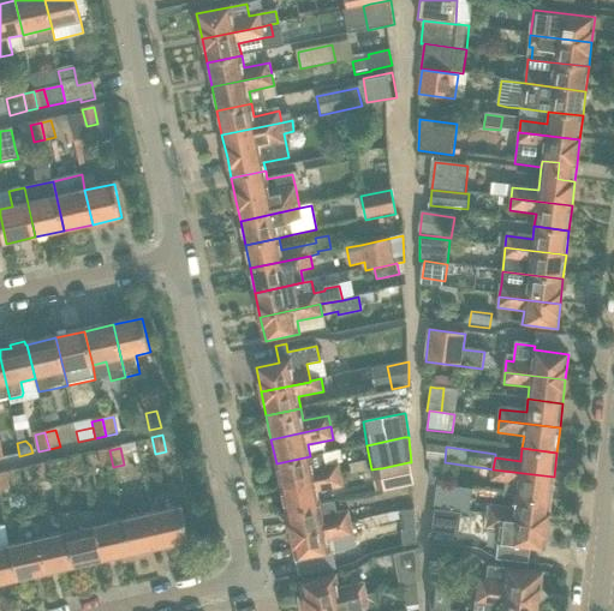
[(113,467),(109,450),(99,453),(102,469),(113,467)]
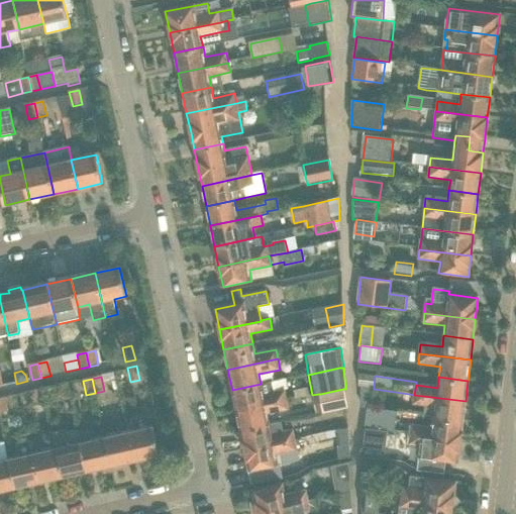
[(272,382),(261,384),(232,390),(236,410),(287,400),(285,390),(275,392),(272,382)]
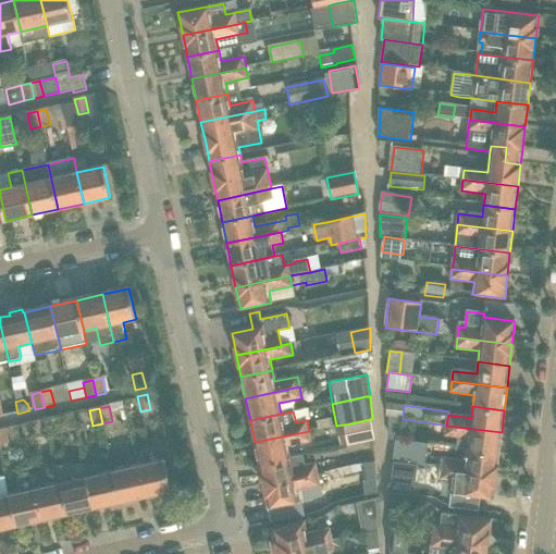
[(47,420),(50,435),(60,432),(57,418),(47,420)]
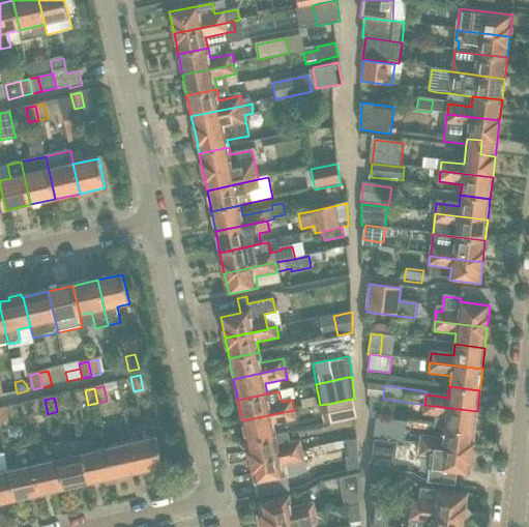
[(326,405),(320,406),(324,425),(330,423),(330,425),(342,421),(356,419),(352,399),(328,404),(326,404),(326,405)]
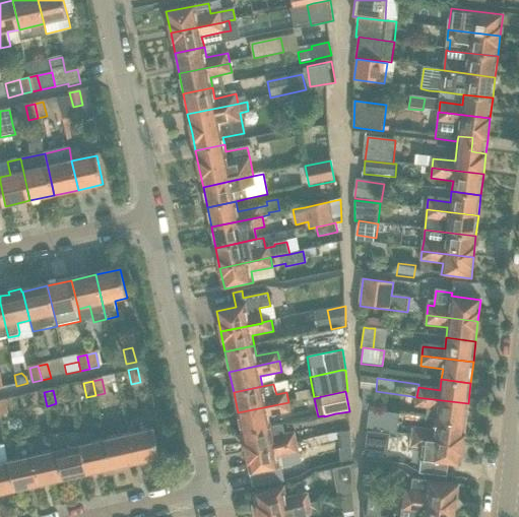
[(47,406),(44,392),(35,394),(39,408),(47,406)]
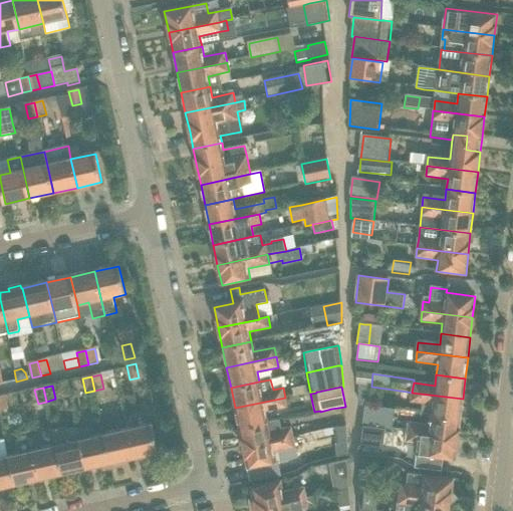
[(431,416),(460,419),(463,399),(412,393),(411,403),(422,404),(420,414),(431,416)]
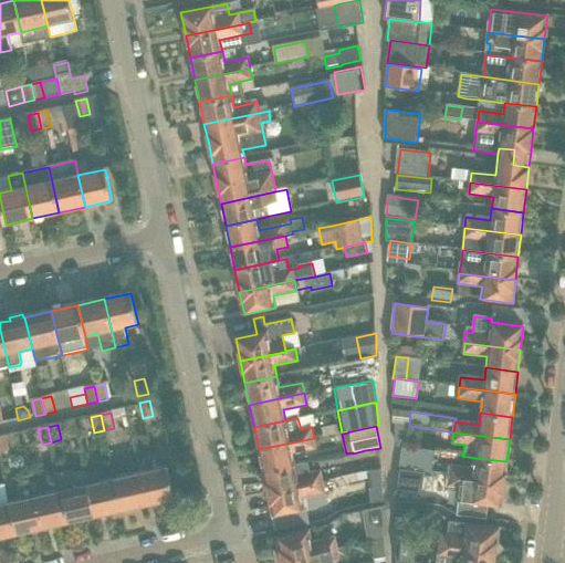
[(314,438),(259,449),(263,471),(295,465),(293,454),(316,449),(314,438)]
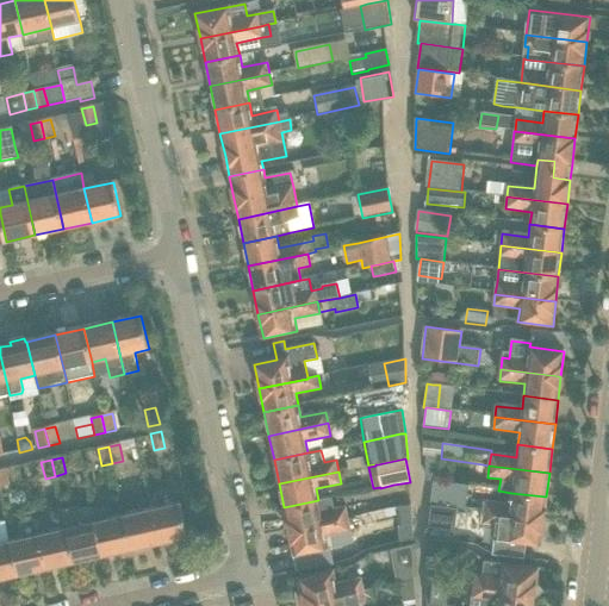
[(412,495),(410,482),(393,485),(399,508),(412,506),(412,495)]
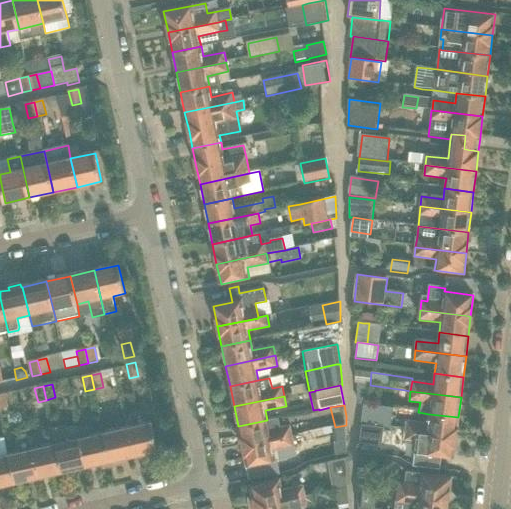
[(362,405),(362,409),(360,425),(382,427),(390,428),(392,408),(362,405)]
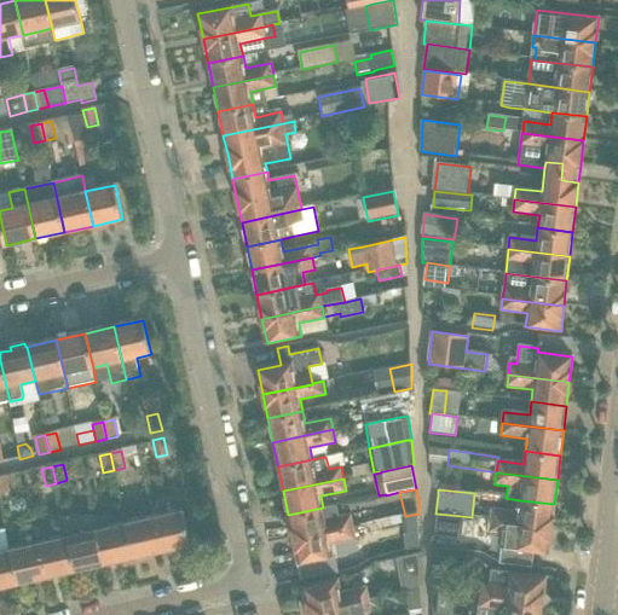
[(492,510),(490,521),(552,528),(554,504),(519,500),(518,512),(492,510)]
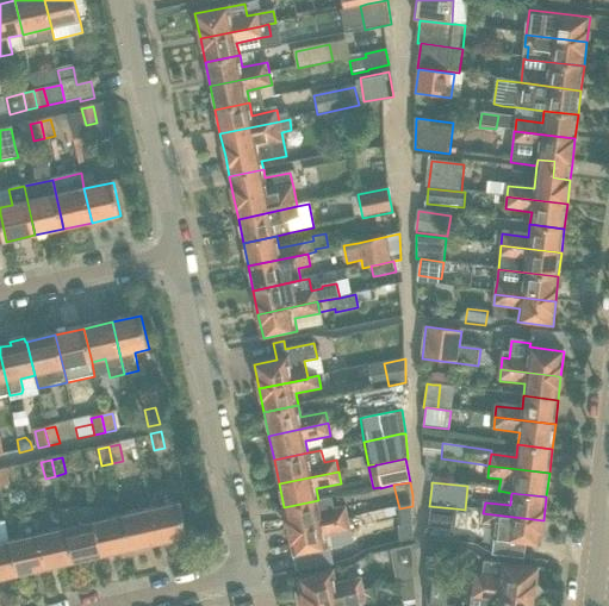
[(318,500),(284,507),(290,532),(348,519),(346,507),(335,510),(331,498),(318,500)]
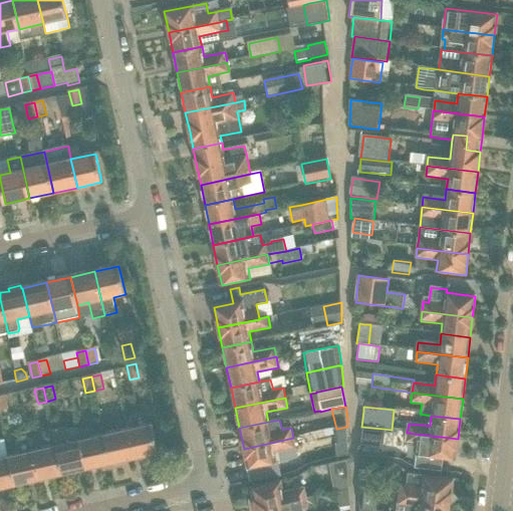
[(133,429),(127,430),(134,458),(158,453),(152,425),(133,429)]
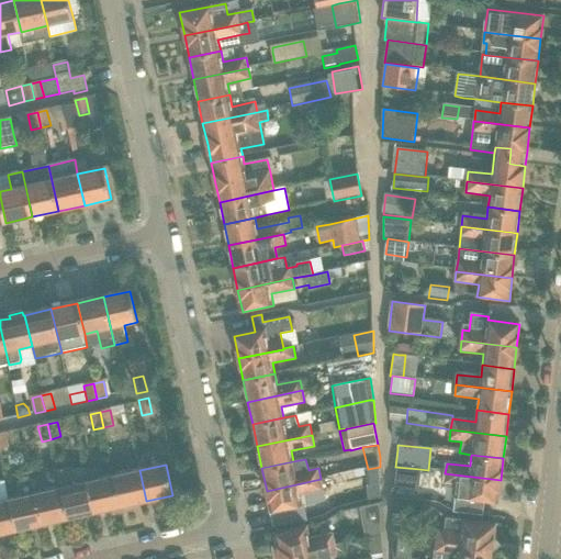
[(368,469),(354,472),(356,479),(366,477),(367,501),(380,498),(379,467),(368,469)]
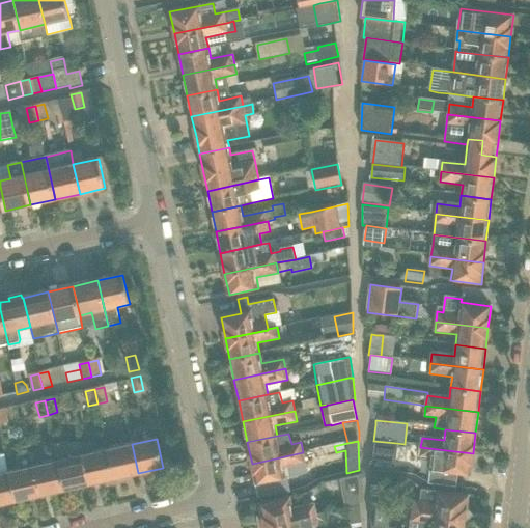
[(396,443),(373,441),(371,462),(369,462),(368,470),(393,473),(396,443)]
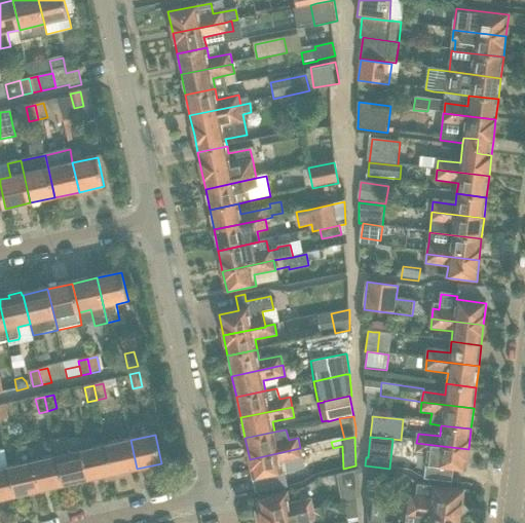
[(68,442),(71,453),(57,456),(64,486),(87,480),(81,451),(79,439),(68,442)]
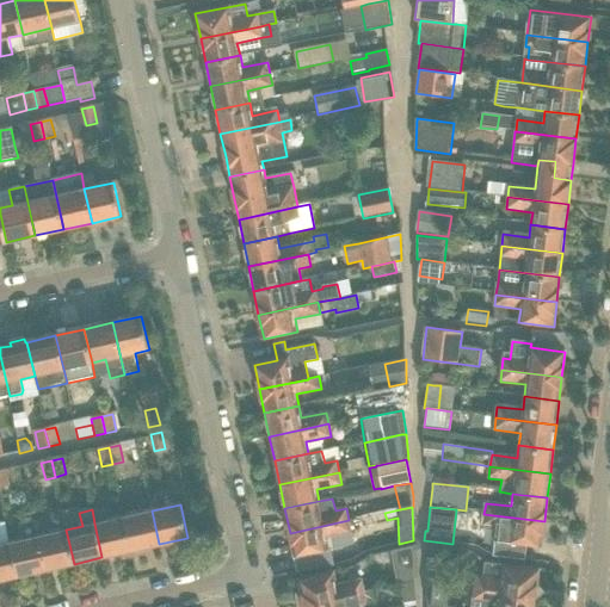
[(159,544),(152,511),(123,516),(130,551),(159,544)]
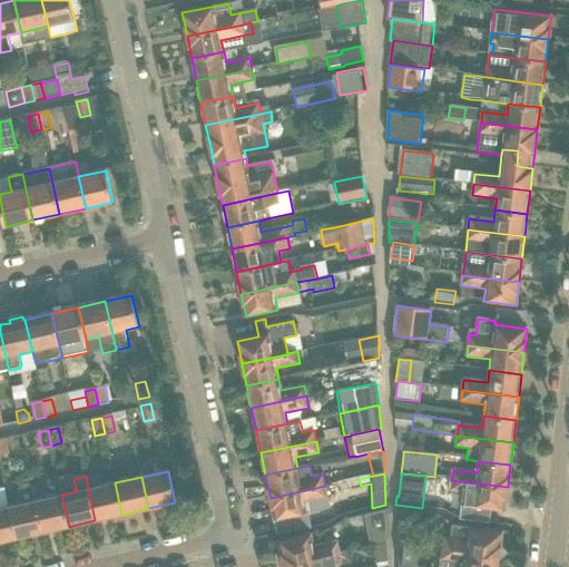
[(508,487),(451,480),(450,491),(474,495),(472,507),(504,510),(508,487)]
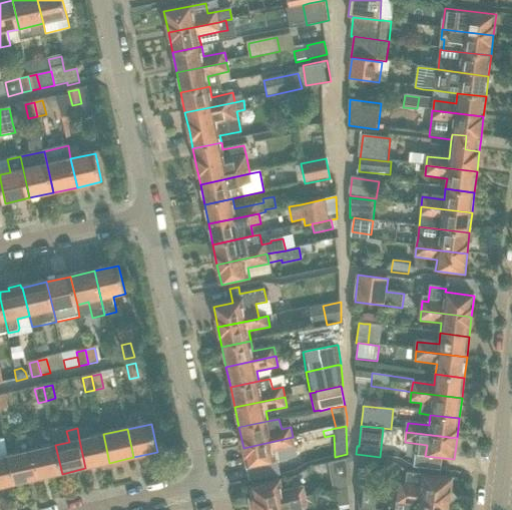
[(103,434),(79,440),(85,468),(109,463),(103,434)]
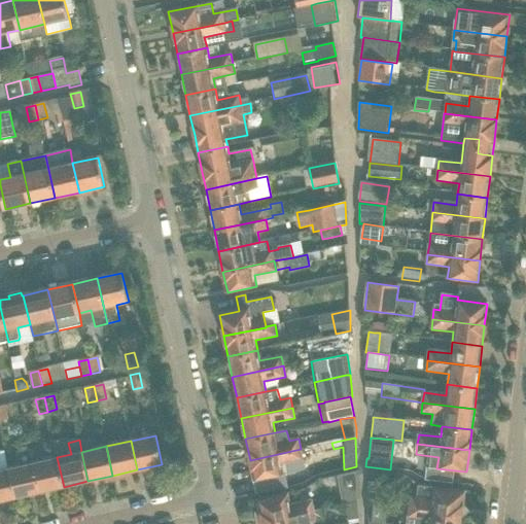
[(20,466),(8,468),(14,498),(39,492),(33,463),(34,462),(31,449),(16,452),(20,466)]
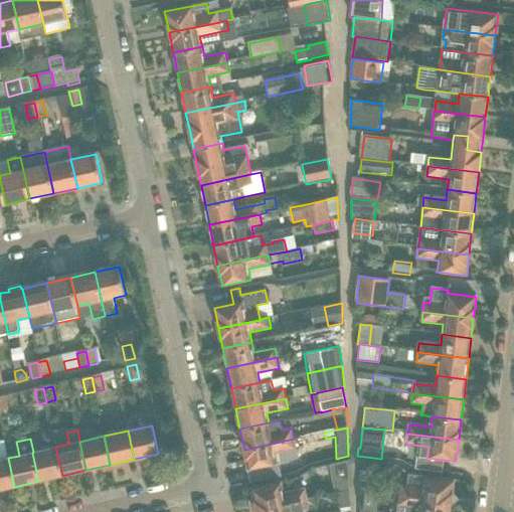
[(294,439),(244,450),(248,470),(277,464),(275,453),(296,448),(294,439)]
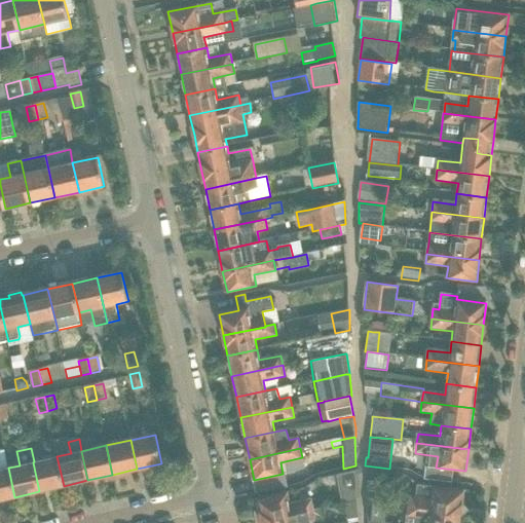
[(57,456),(34,461),(33,462),(39,491),(64,486),(57,456)]
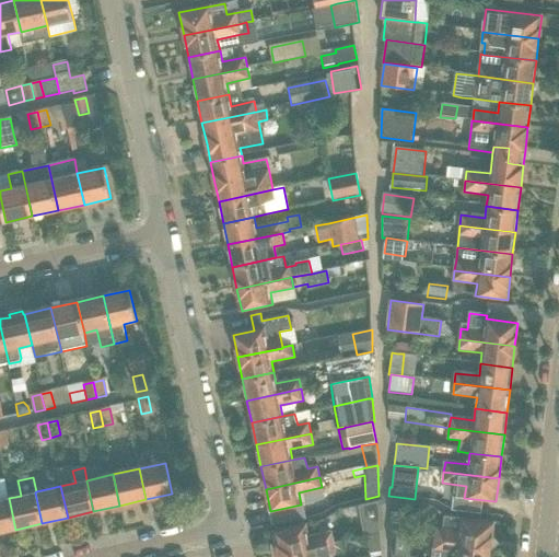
[(0,532),(15,530),(9,498),(0,500),(0,532)]
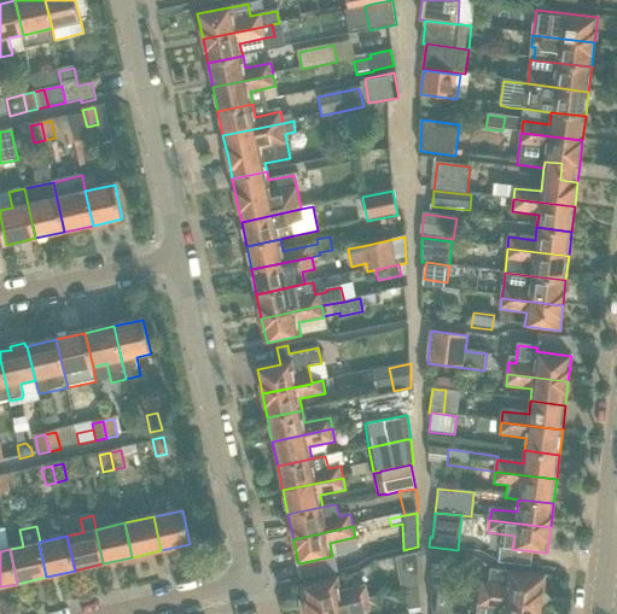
[(402,592),(403,592),(419,589),(417,554),(395,559),(402,592)]
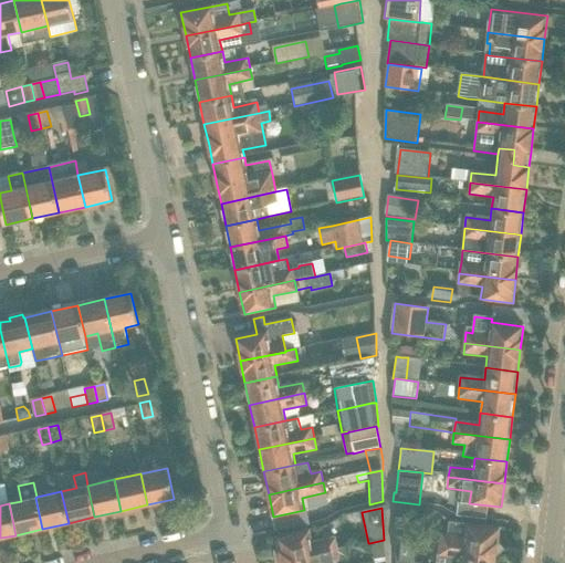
[(395,538),(409,540),(410,519),(395,518),(395,538)]
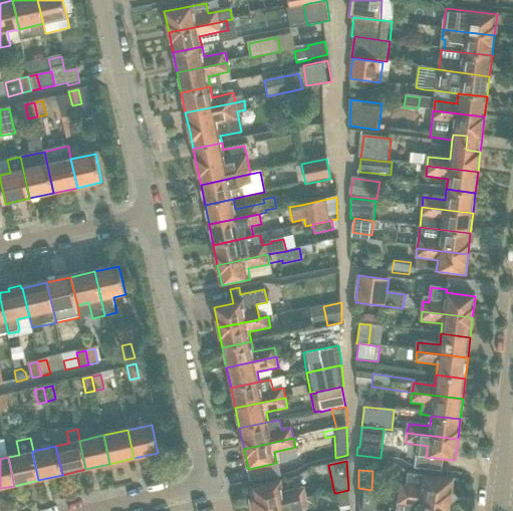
[(453,480),(433,478),(408,475),(407,486),(401,485),(400,495),(451,501),(453,480)]
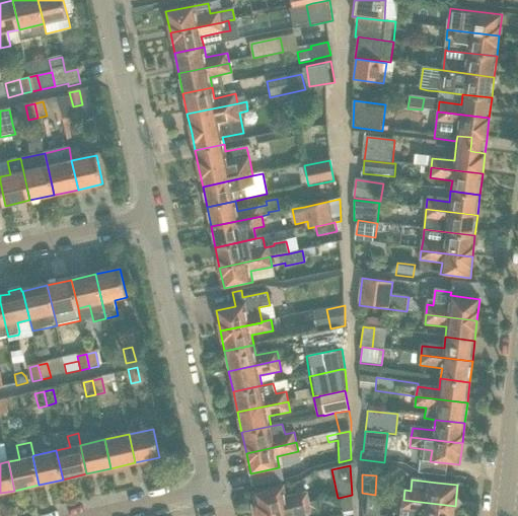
[(286,498),(283,487),(254,493),(259,513),(309,503),(307,494),(286,498)]
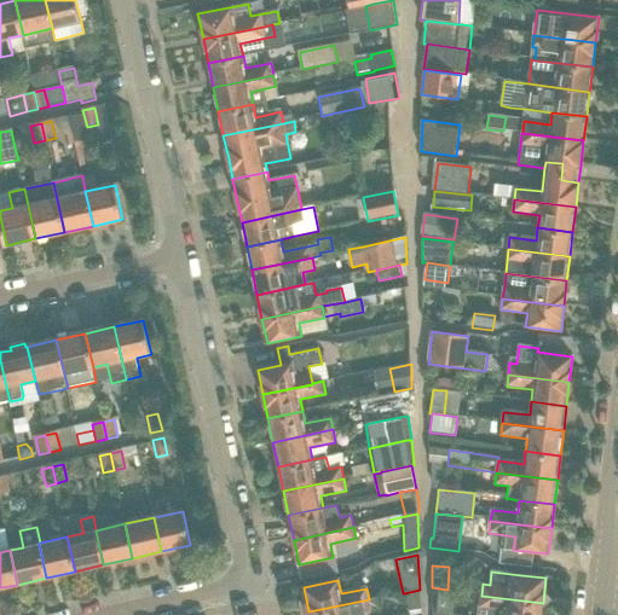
[(455,591),(448,590),(432,587),(433,613),(442,614),(451,614),(455,591)]
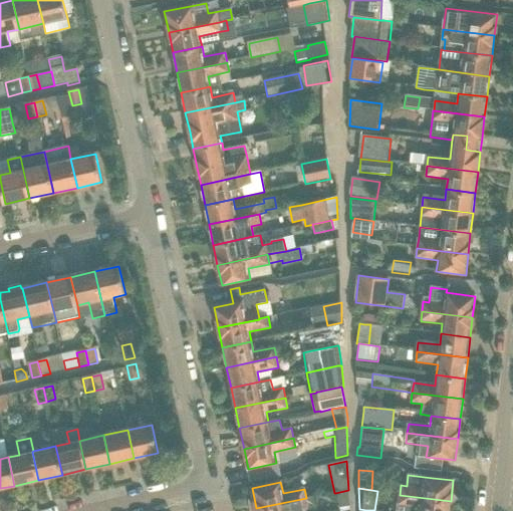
[(348,490),(335,493),(338,508),(348,506),(348,490)]
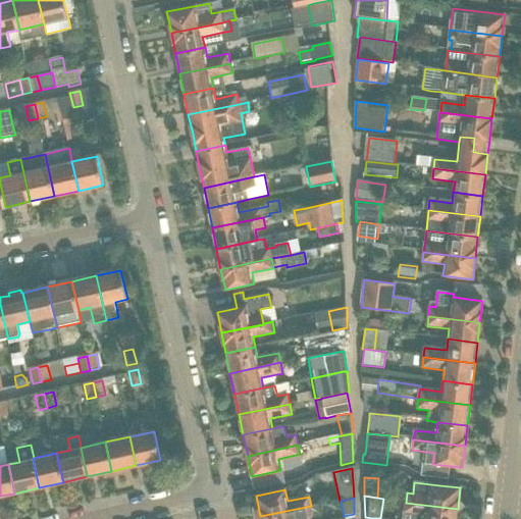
[(406,503),(405,513),(414,514),(413,518),(456,518),(458,509),(406,503)]
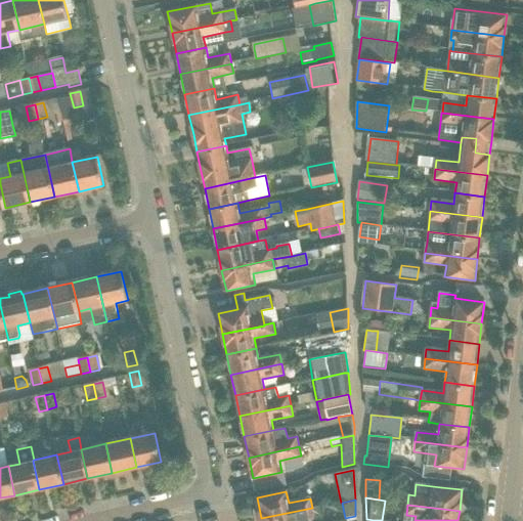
[(319,507),(312,508),(261,518),(261,520),(310,520),(322,517),(319,507)]
